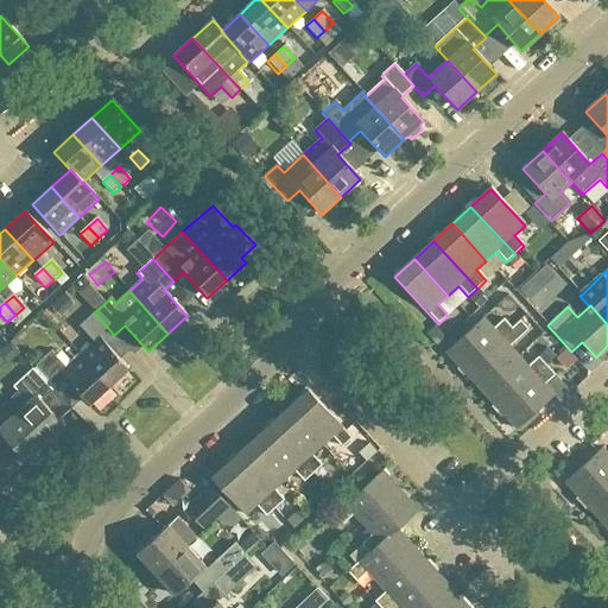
[(81,356),(109,387),(128,369),(105,344),(114,335),(94,312),(78,328),(94,344),(81,356)]
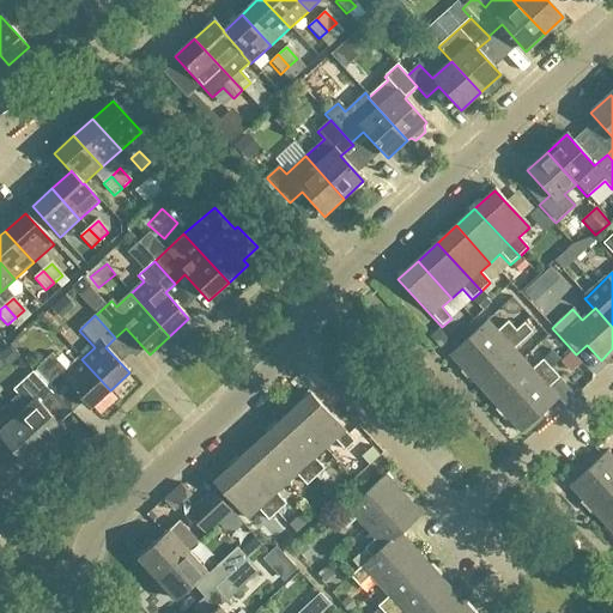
[(467,376),(516,332),(508,323),(497,333),(486,322),(449,357),(467,376)]
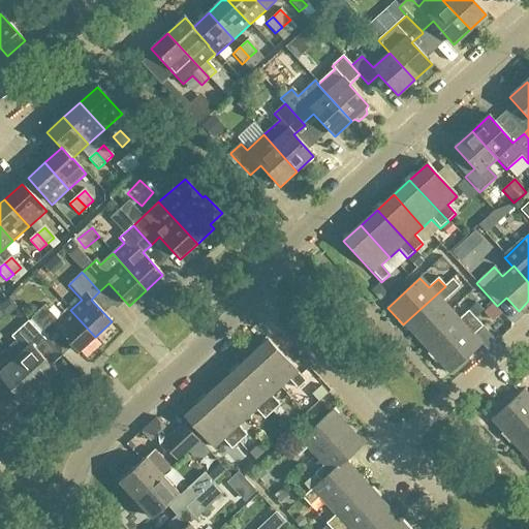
[(403,324),(418,341),(450,312),(442,303),(460,287),(453,280),(445,286),(403,324)]
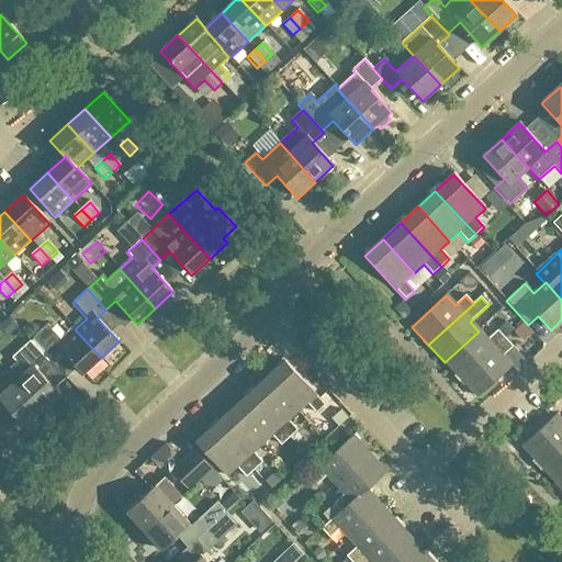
[(82,374),(101,358),(75,329),(62,341),(47,326),(33,339),(52,359),(60,351),(82,374)]
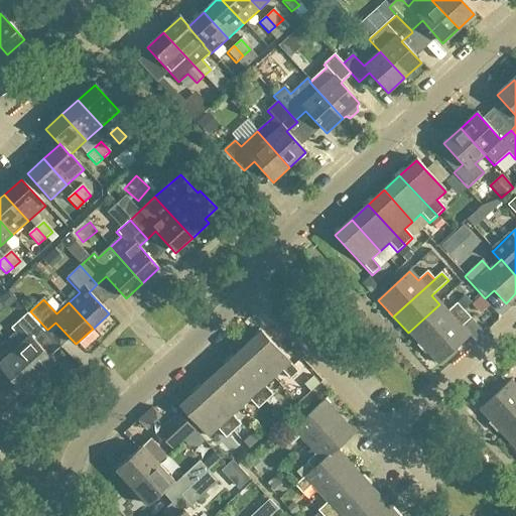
[(408,333),(423,349),(464,311),(457,304),(447,312),(439,304),(408,333)]
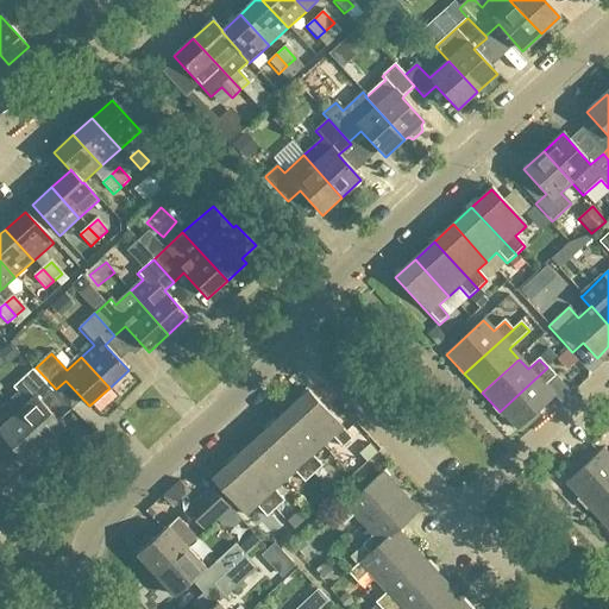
[(547,368),(500,412),(518,432),(554,397),(545,387),(556,377),(547,368)]
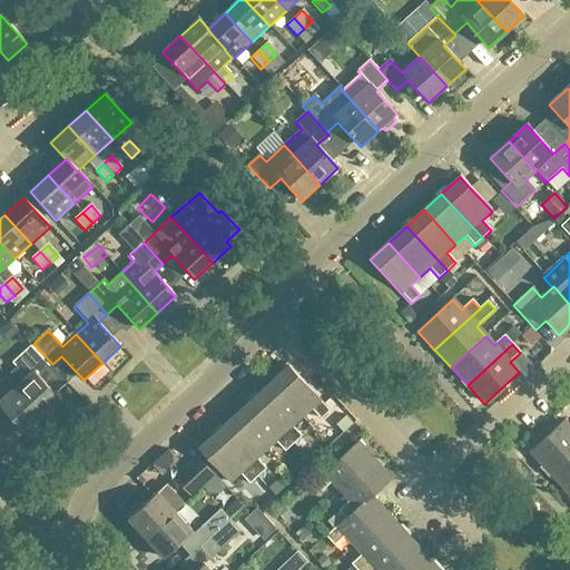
[(18,371),(8,380),(42,419),(60,402),(38,377),(49,367),(30,346),(11,364),(18,371)]
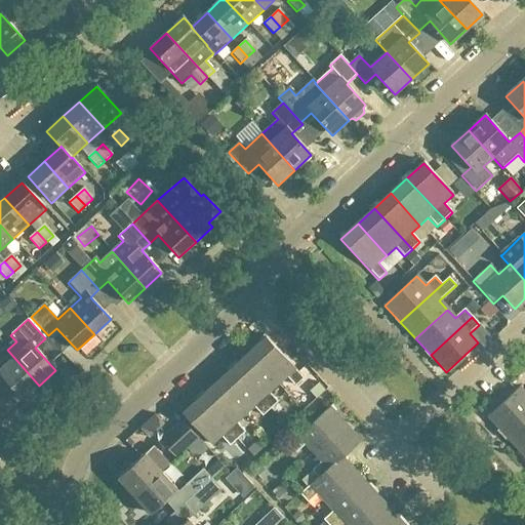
[(248,354),(278,386),(286,377),(295,387),(304,379),(266,337),(248,354)]
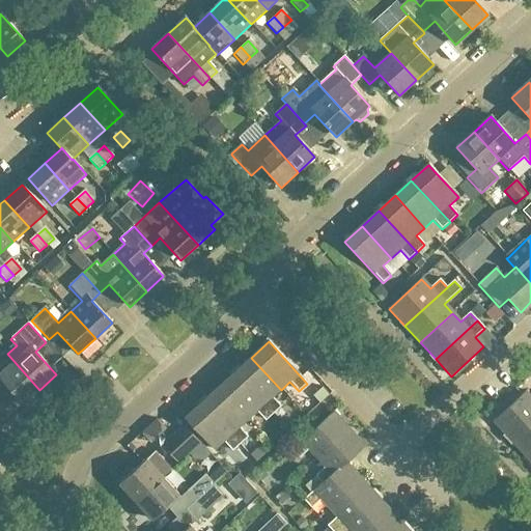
[(0,383),(2,382),(23,404),(39,390),(7,354),(0,360),(0,383)]
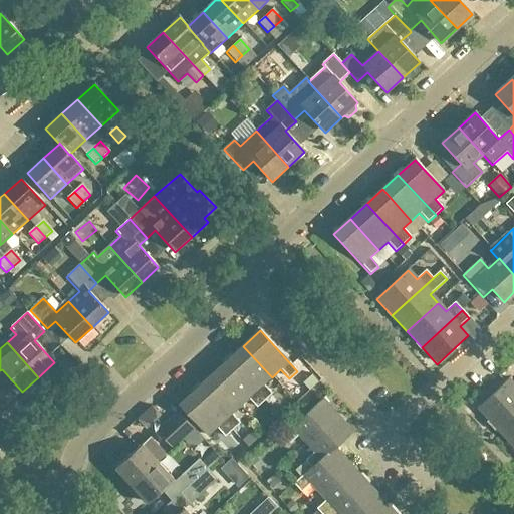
[(227,360),(264,402),(272,395),(263,386),(272,377),(243,346),(227,360)]
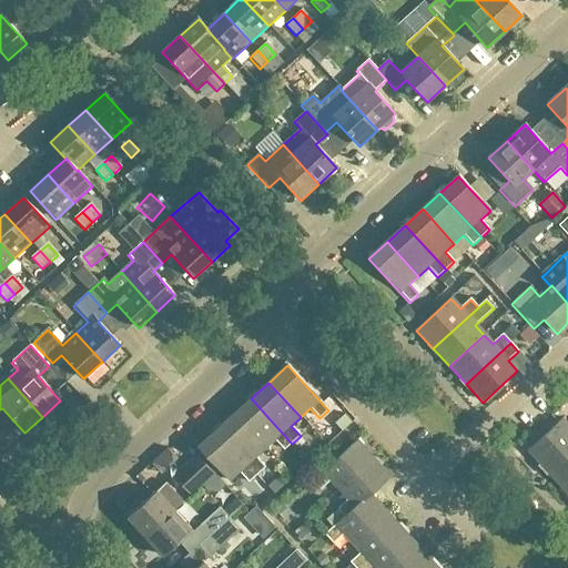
[(292,444),(251,398),(234,415),(265,449),(274,440),(284,452),(292,444)]
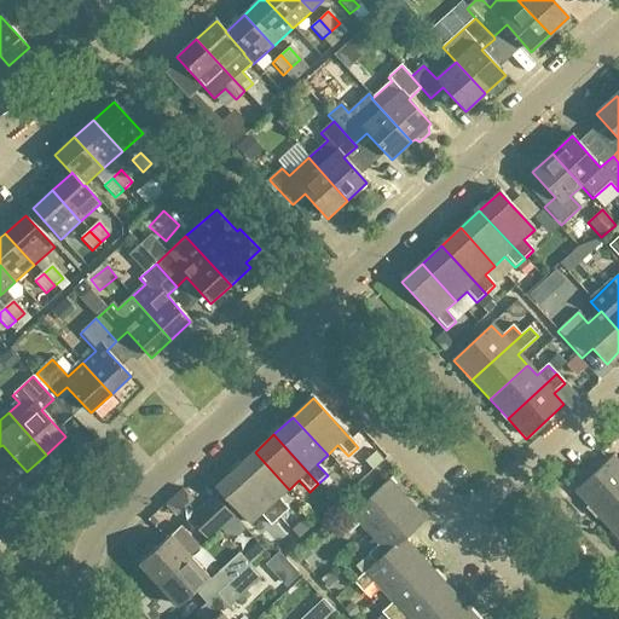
[(255,452),(236,469),(281,519),(289,510),(279,499),(289,490),(255,452)]
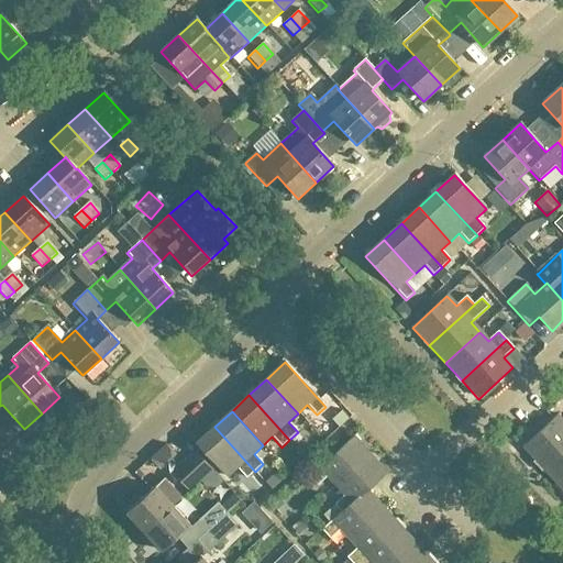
[(522,448),(539,466),(562,443),(562,422),(556,416),(522,448)]
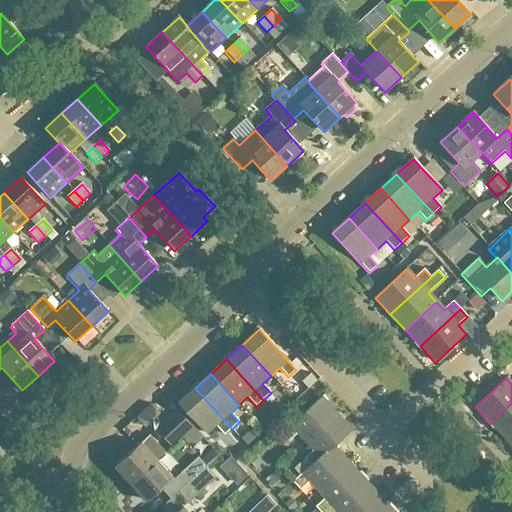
[(195,388),(178,404),(206,435),(216,427),(224,436),(232,429),(195,388)]
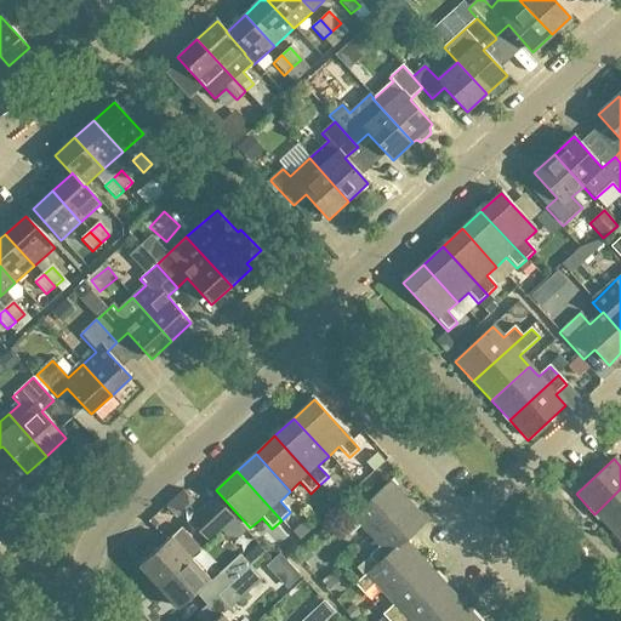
[(370,537),(408,502),(389,482),(341,528),(349,537),(360,527),(370,537)]
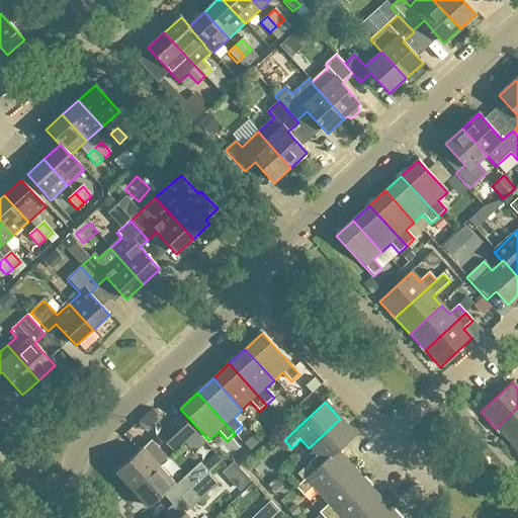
[(517,408),(496,429),(510,444),(517,436),(517,408)]
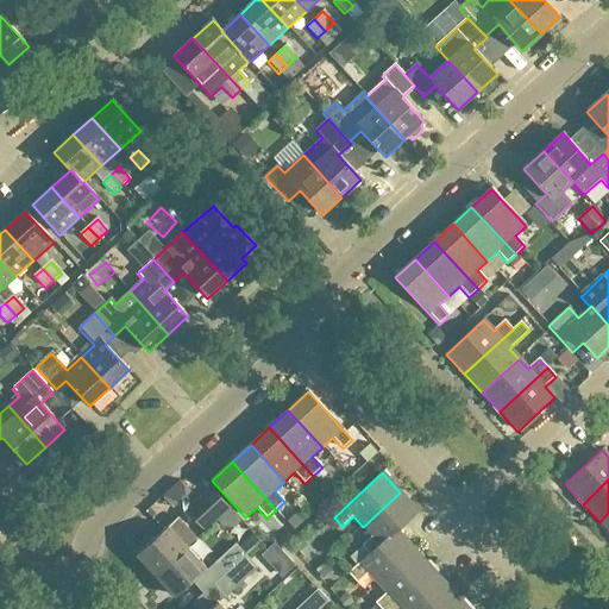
[(205,532),(230,509),(211,488),(186,510),(205,532)]
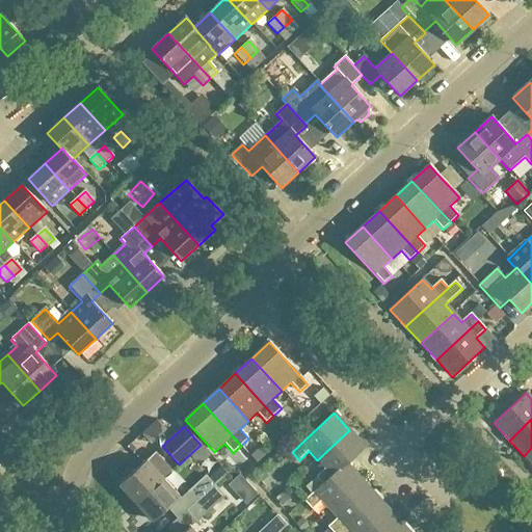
[(347,464),(353,459),(366,448),(349,430),(317,460),(325,469),(315,478),(322,484),(322,485),(346,463),(347,464)]
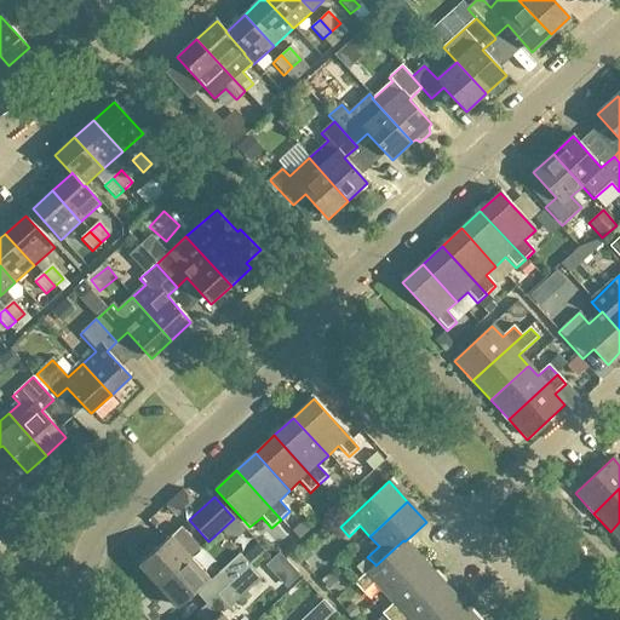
[(139,566),(159,587),(190,558),(200,550),(181,528),(171,538),(170,537),(139,566)]
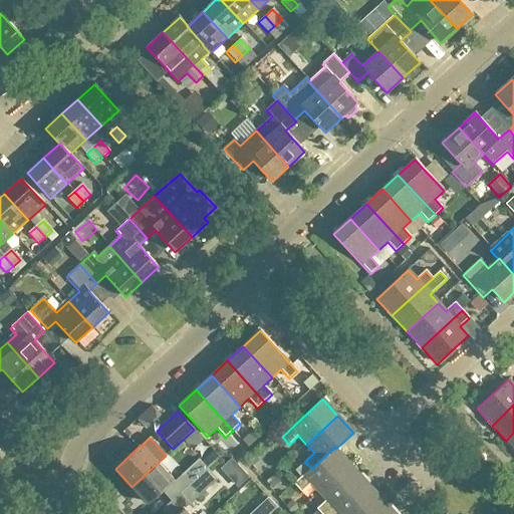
[(349,464),(335,449),(334,448),(311,469),(311,468),(293,485),(301,493),(310,484),(318,493),(349,464)]
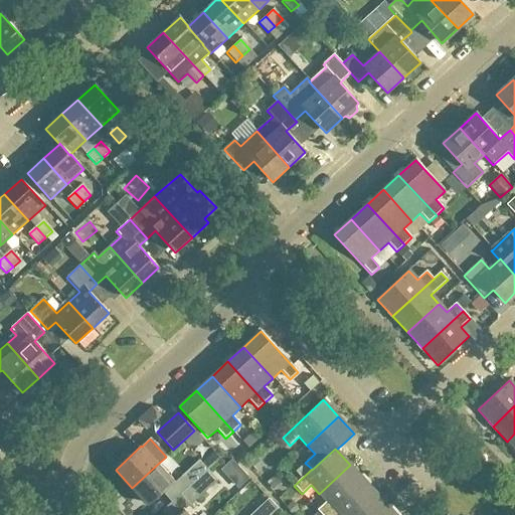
[(181,478),(189,487),(207,470),(199,461),(181,478)]
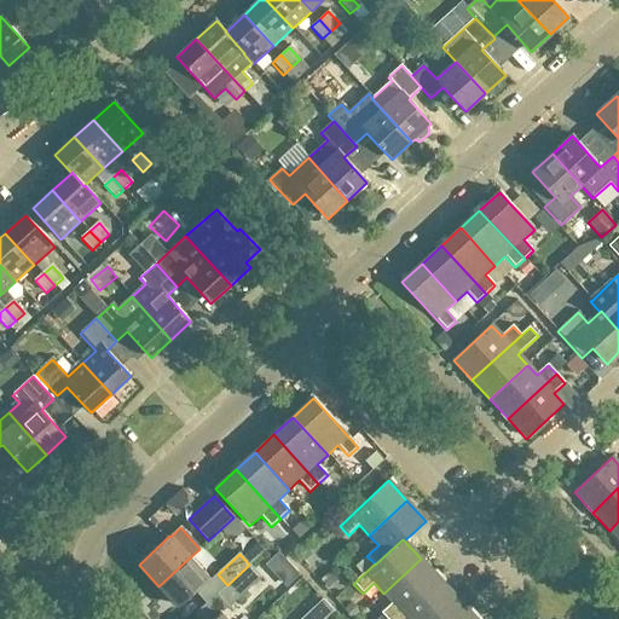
[(281,554),(272,567),(293,579),(301,566),(281,554)]
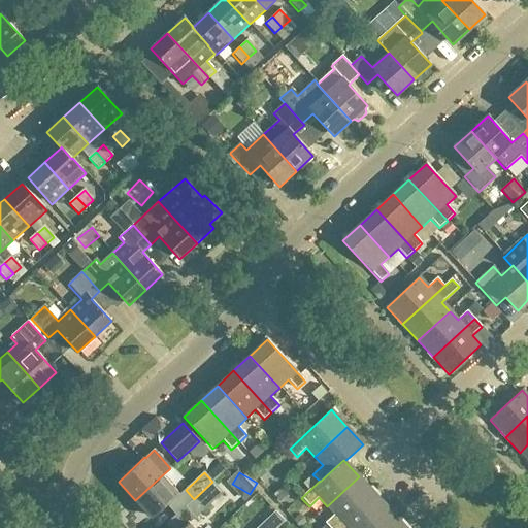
[(162,475),(135,500),(152,519),(178,494),(162,475)]
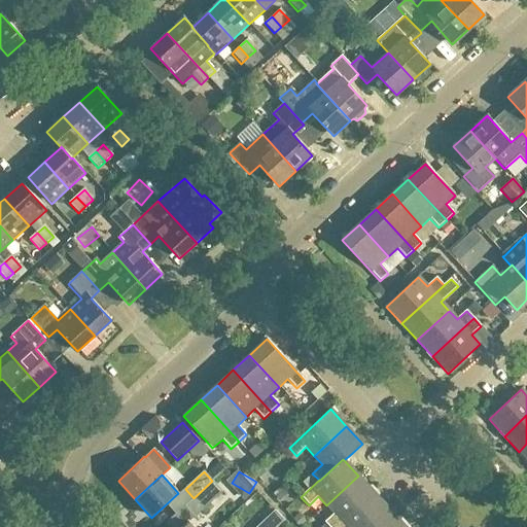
[(358,476),(326,505),(334,514),(324,523),(328,526),(335,526),(374,492),(358,476)]
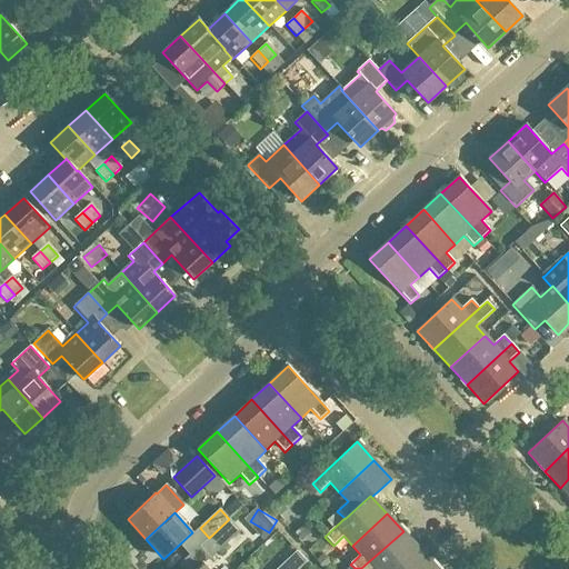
[(210,560),(240,532),(229,519),(209,538),(199,547),(210,560)]
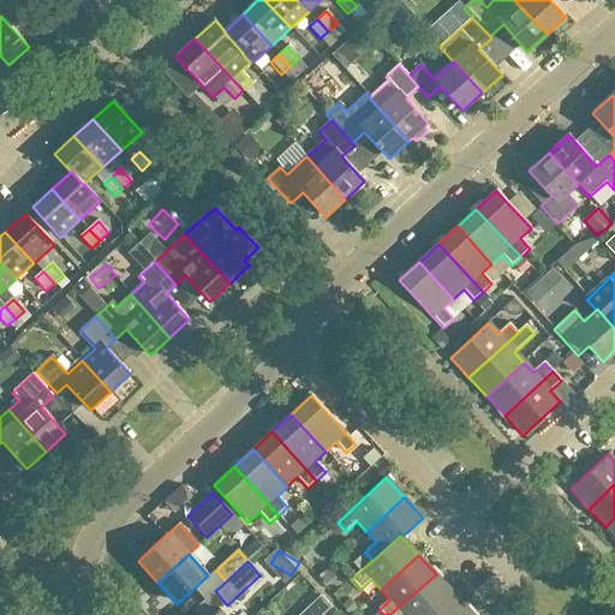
[(436,574),(390,614),(429,614),(453,593),(436,574)]
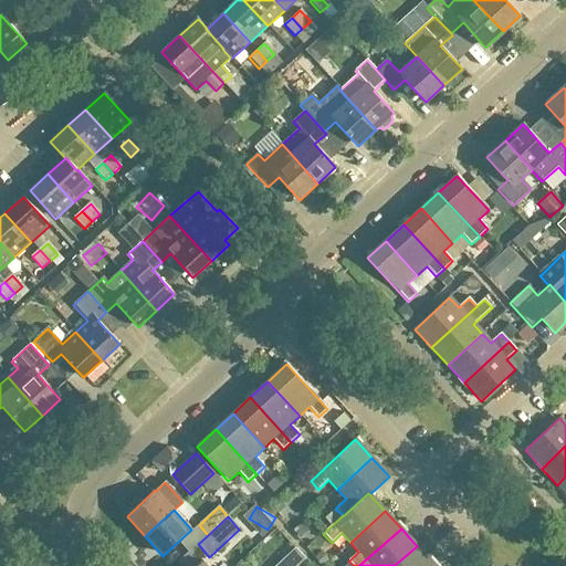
[(417,546),(395,565),(430,565),(433,564),(417,546)]
